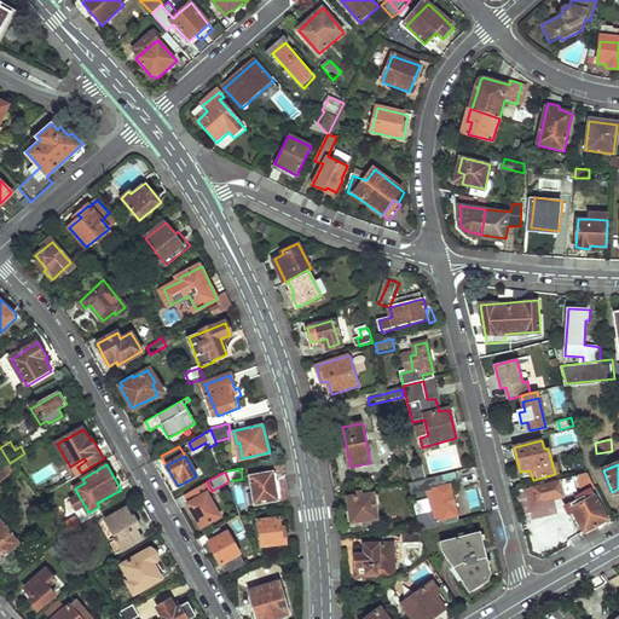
[(277,479),(273,480),(272,472),(248,476),(253,504),(277,501),(276,491),(279,490),(277,479)]
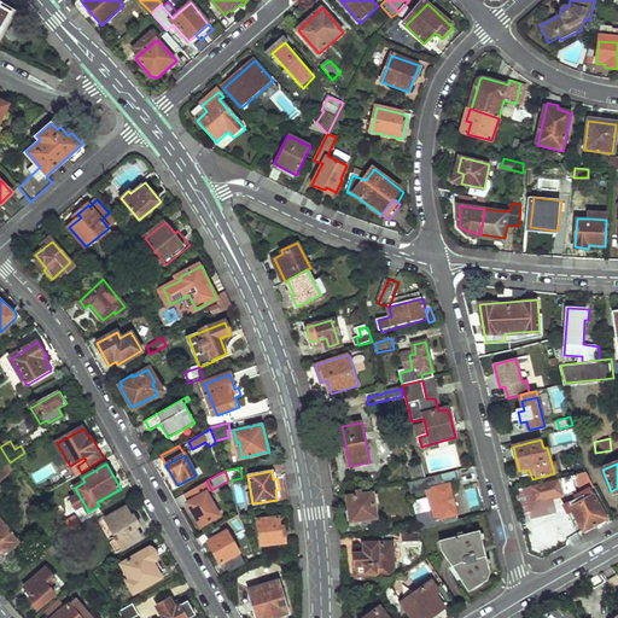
[(530,489),(535,506),(553,501),(573,495),(569,477),(554,481),(554,482),(530,489)]
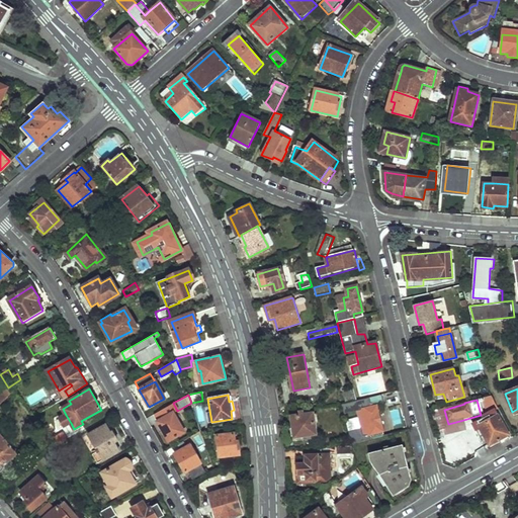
[(345,407),(348,413),(359,411),(357,403),(345,407)]
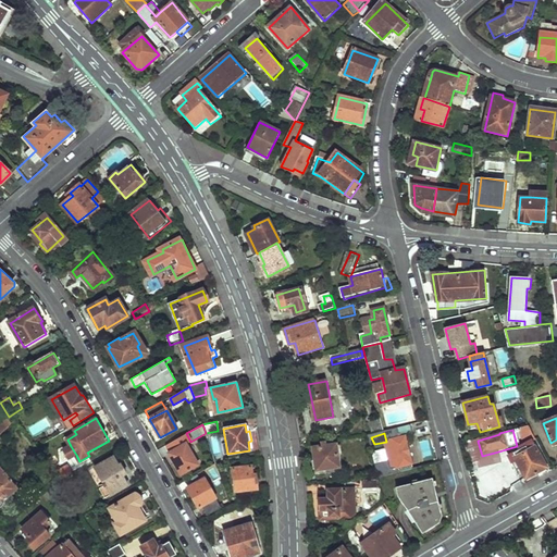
[(388,443),(395,468),(412,463),(406,438),(388,443)]
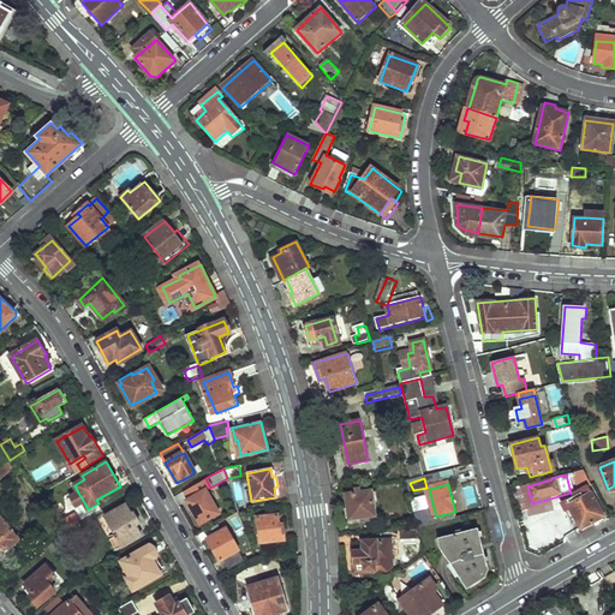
[(523,489),(527,508),(550,502),(550,499),(532,503),(527,487),(523,489)]
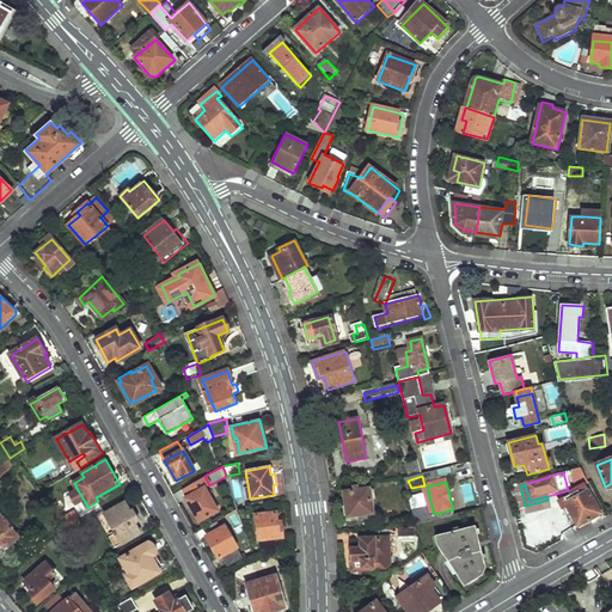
[(569,513),(576,525),(599,513),(583,487),(576,490),(575,488),(570,490),(573,495),(558,503),(564,515),(569,513)]
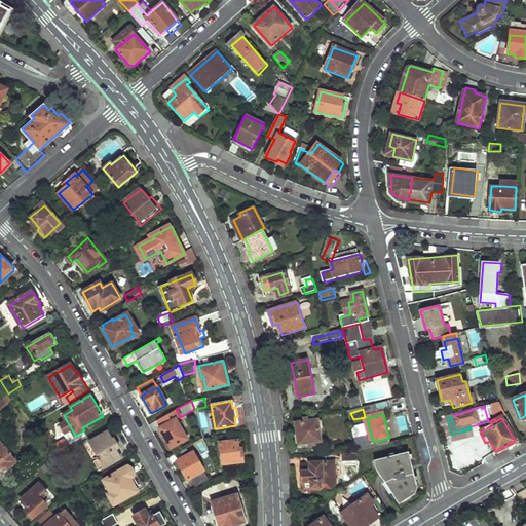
[(159,427),(171,447),(186,439),(176,419),(159,427)]
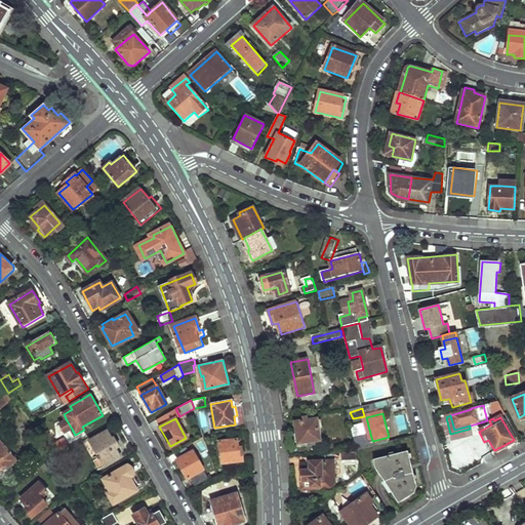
[(298,442),(320,440),(317,419),(295,421),(297,432),(295,432),(296,442),(297,442),(298,442)]
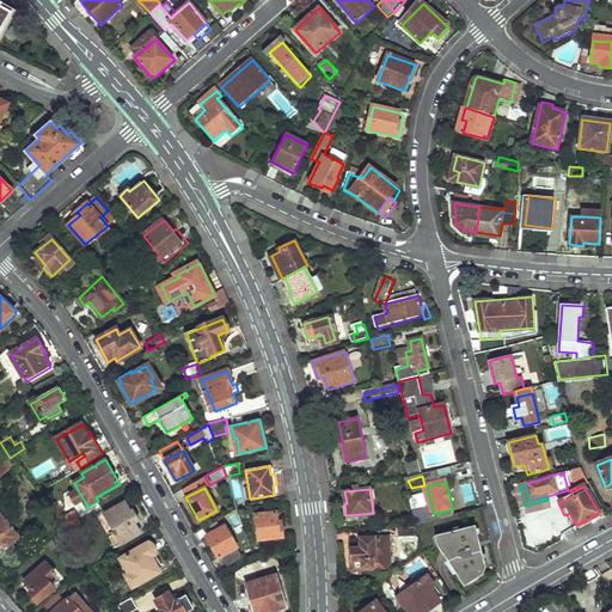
[(84,500),(78,490),(71,495),(72,497),(72,503),(75,505),(84,500)]
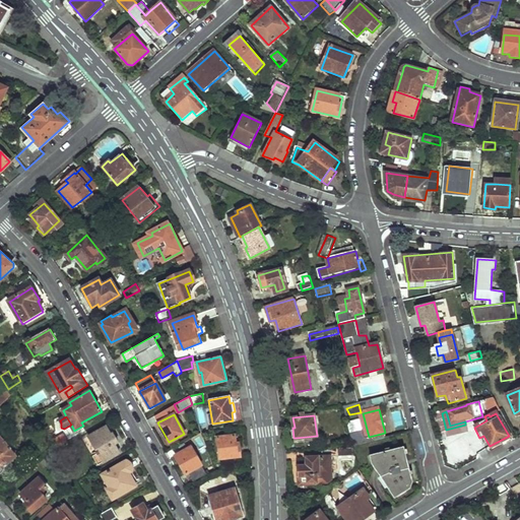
[(348,423),(350,432),(360,430),(358,419),(348,423)]
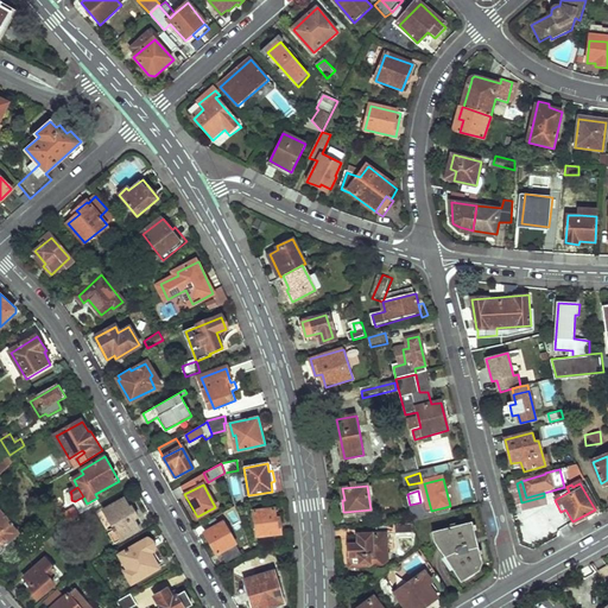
[(105,511),(116,530),(111,532),(116,542),(139,529),(134,520),(139,518),(132,506),(130,508),(125,499),(105,511)]
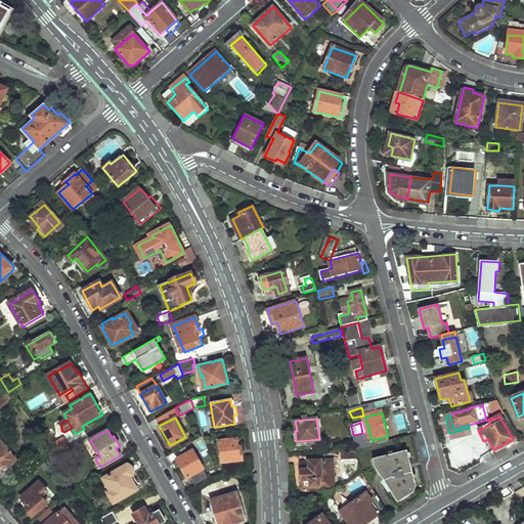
[(192,442),(197,448),(206,442),(204,436),(192,442)]
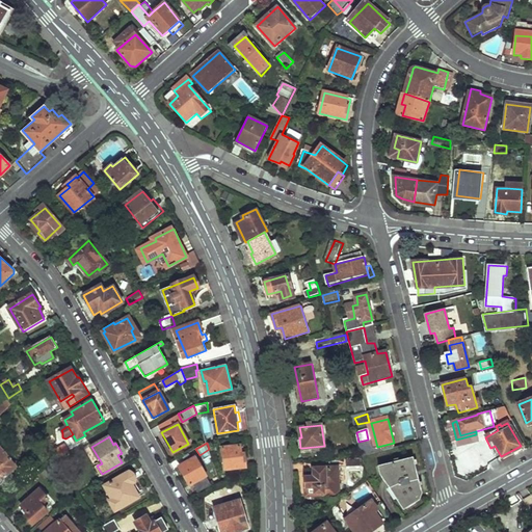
[(223,448),(227,471),(246,468),(244,447),(241,447),(241,446),(223,448)]
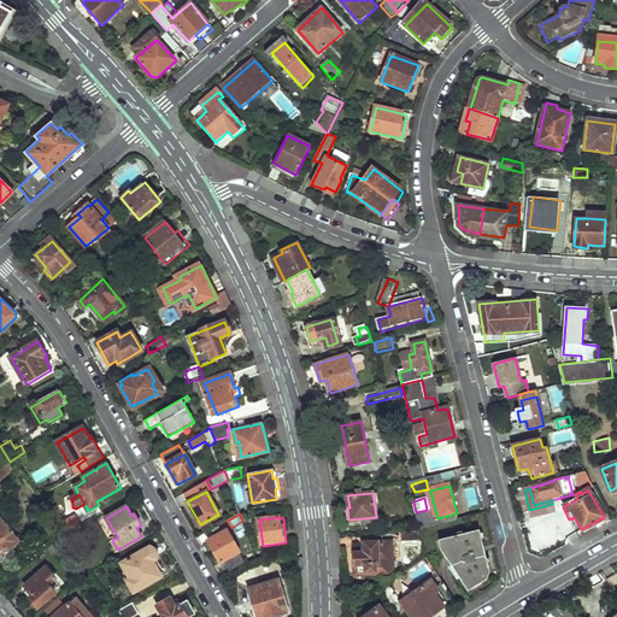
[(0,563),(0,564),(1,563),(3,563),(4,562),(4,560),(5,559),(5,558),(5,556),(4,554),(18,542),(0,521),(0,563)]
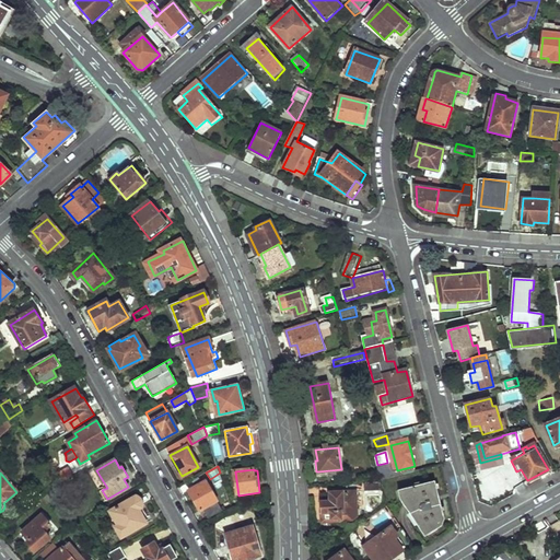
[(189,490),(200,510),(217,501),(206,480),(189,490)]
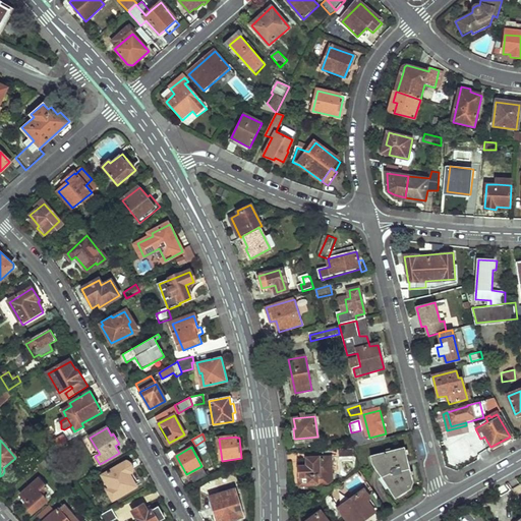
[(354,457),(353,449),(340,450),(340,457),(354,457)]
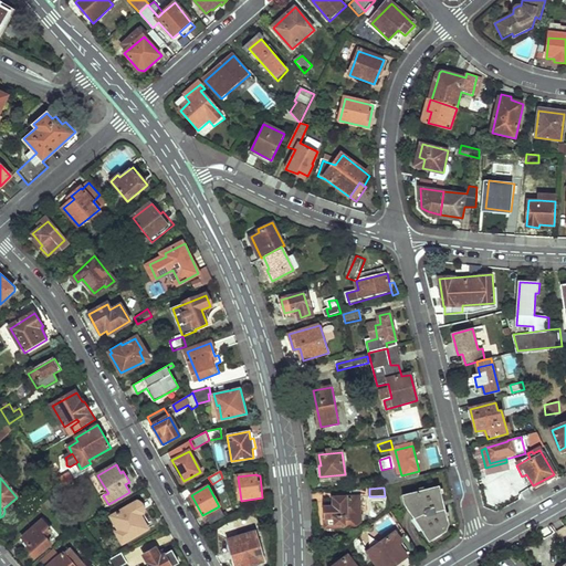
[(405,505),(428,540),(444,530),(448,526),(439,488),(404,498),(405,505)]
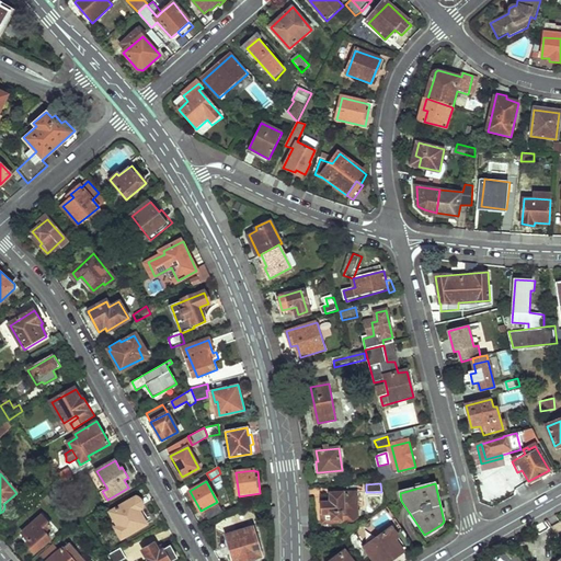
[(357,491),(331,492),(331,502),(323,502),(323,523),(354,522),(358,517),(357,491)]
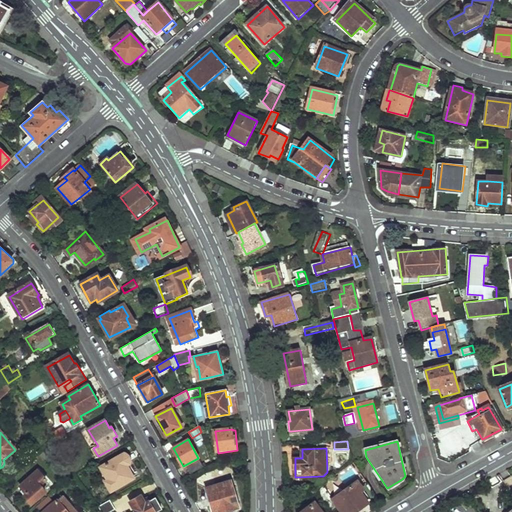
[(50,449),(40,457),(45,462),(54,454),(50,449)]
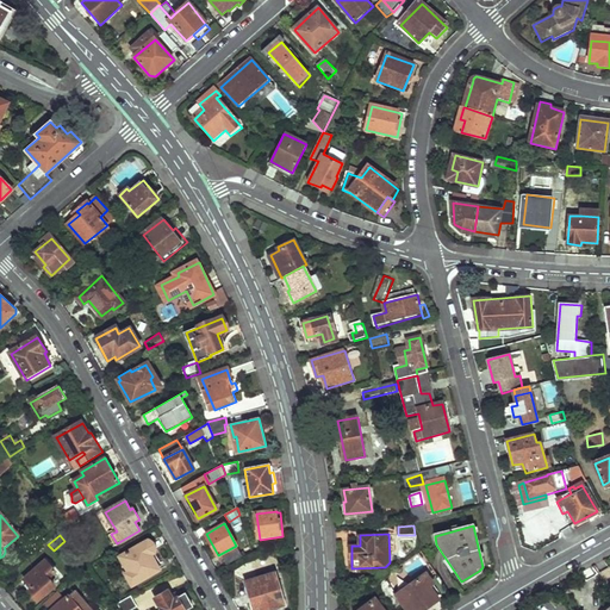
[(122,556),(129,573),(126,574),(132,586),(165,568),(149,541),(122,556)]
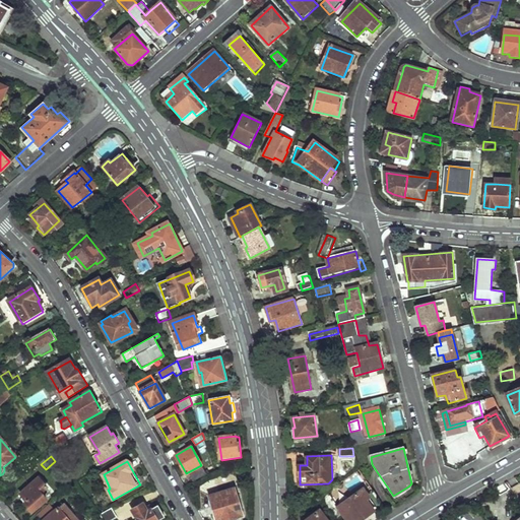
[(20,495),(26,502),(24,504),(33,513),(47,501),(41,495),(42,493),(38,489),(42,485),(38,480),(20,495)]
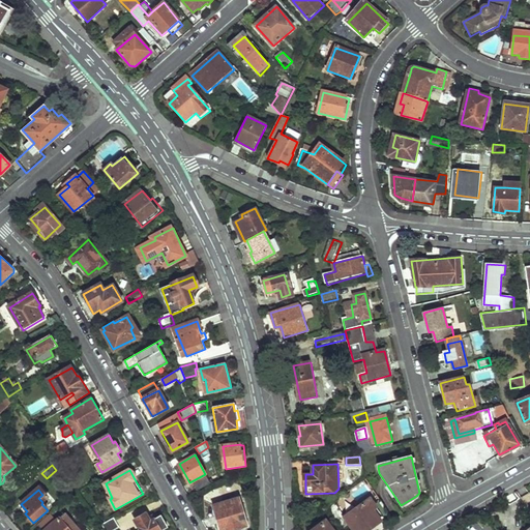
[(81,500),(76,494),(65,503),(70,508),(81,500)]
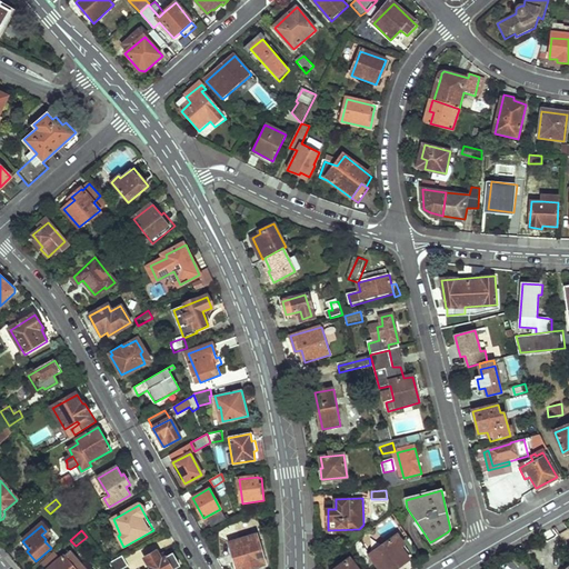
[(228,543),(237,568),(255,568),(266,565),(256,535),(228,543)]
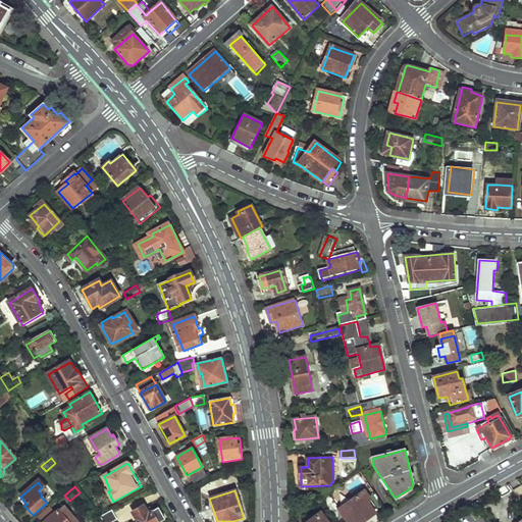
[(323,497),(341,521),(347,518),(350,521),(362,521),(376,512),(368,502),(371,500),(364,491),(340,509),(328,493),(323,497)]
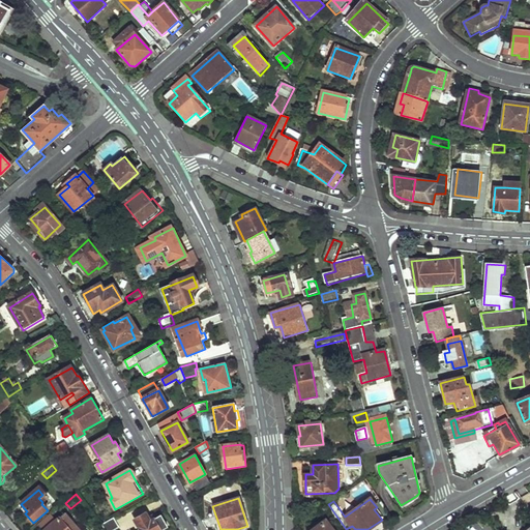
[(46,529),(80,529),(65,513),(46,529)]
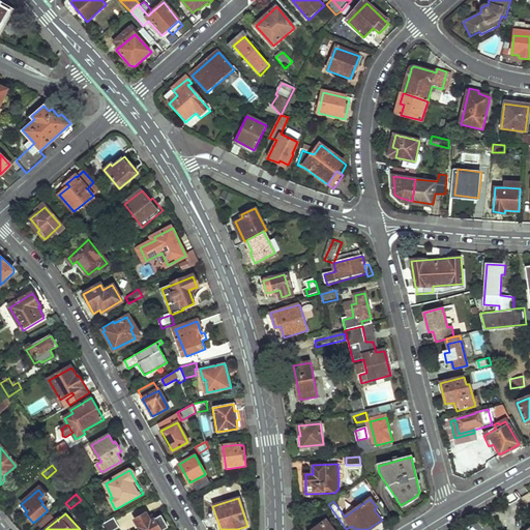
[(136,522),(140,529),(165,529),(169,528),(160,516),(150,523),(145,516),(136,522)]
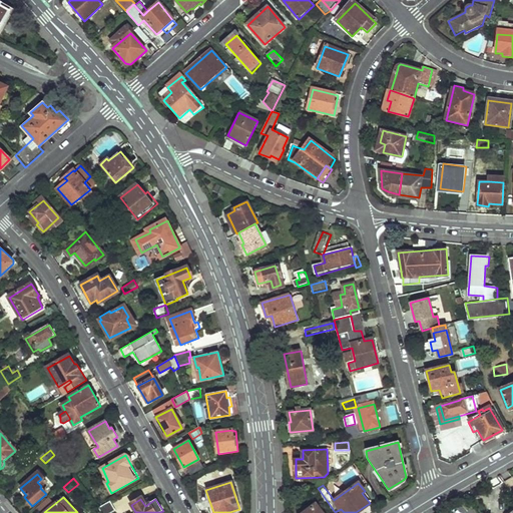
[(303,512),(322,512),(316,504),(303,512)]
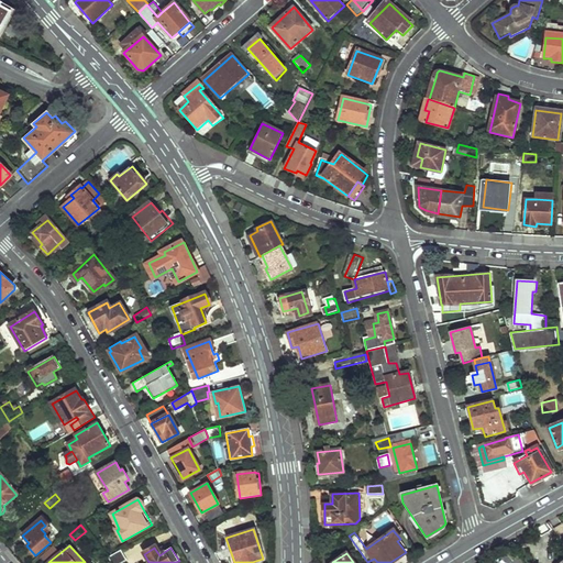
All buildings are outlined.
